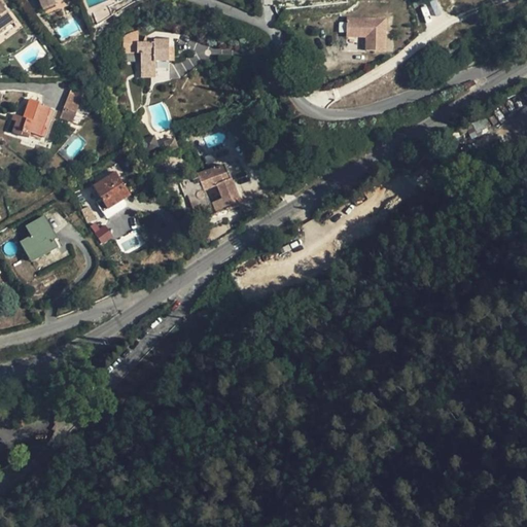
[(38,0),(43,10),(57,4),(56,1),(55,0),(38,0)]
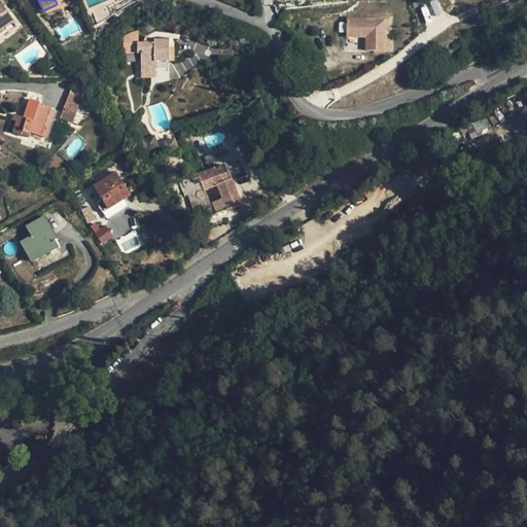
[(0,31),(14,21),(1,3),(0,4),(0,31)]
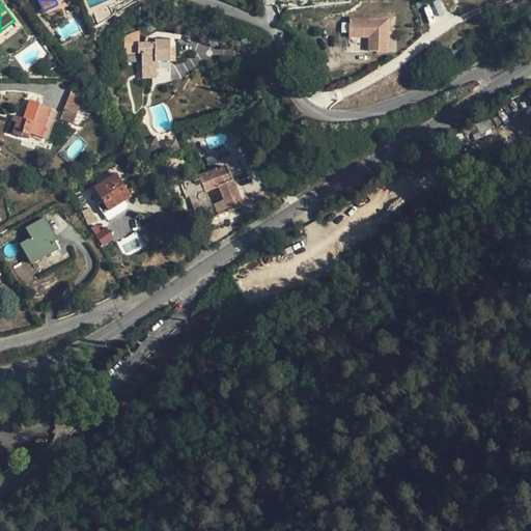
[(389,51),(389,19),(350,18),(350,36),(369,37),(369,51),(389,51)]
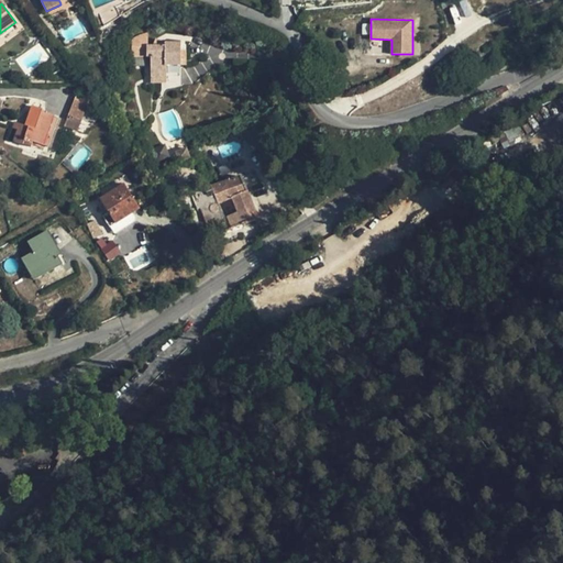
[(180,65),(180,42),(165,42),(165,45),(146,45),(146,36),(131,37),(131,56),(151,56),(151,65),(152,77),(166,77),(166,65),(180,65)]
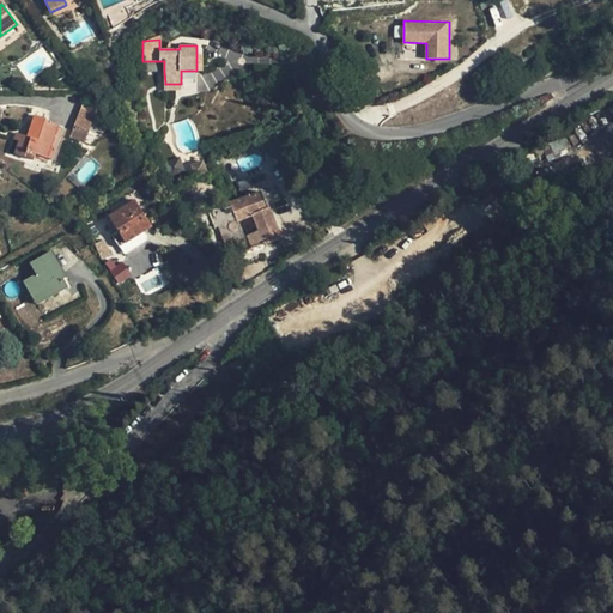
[(83,103),(74,126),(73,132),(78,133),(80,128),(89,131),(97,109),(83,103)]
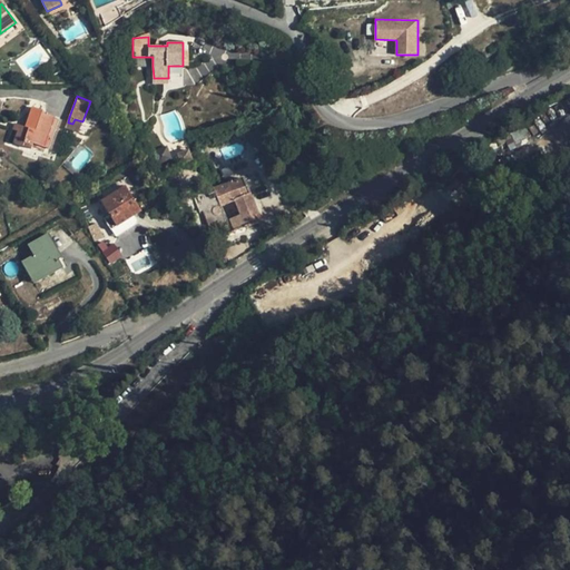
[(43,111),(32,108),(26,127),(20,126),(18,131),(13,143),(31,149),(33,144),(48,149),(59,119),(43,114),(43,111)]
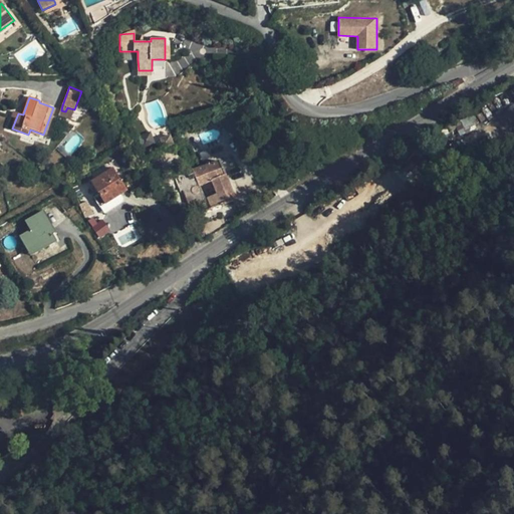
[(164,148),(174,145),(171,136),(161,140),(164,148)]
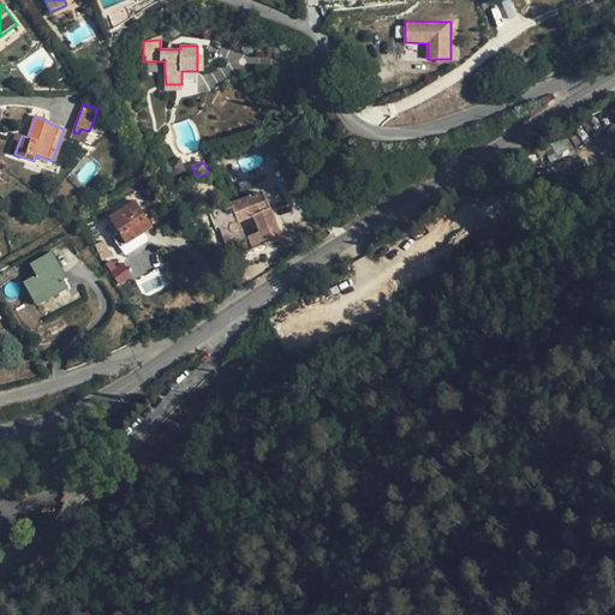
[(282,239),(264,192),(231,204),(209,215),(216,231),(220,230),(228,251),(244,245),(248,254),(282,239)]
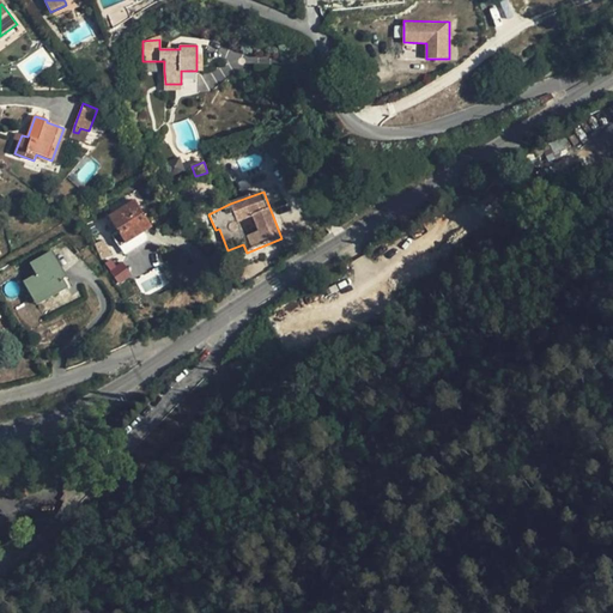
[(152,228),(135,200),(109,217),(117,231),(111,235),(120,248),(126,243),(152,228)]
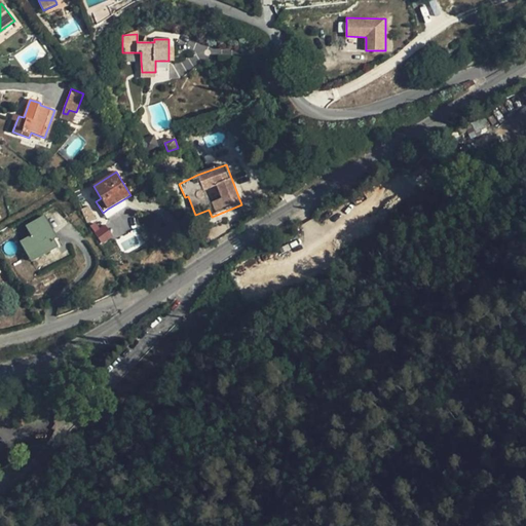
[(29,257),(45,248),(47,253),(58,247),(53,239),(58,237),(45,216),(27,226),(32,235),(21,241),(29,257)]
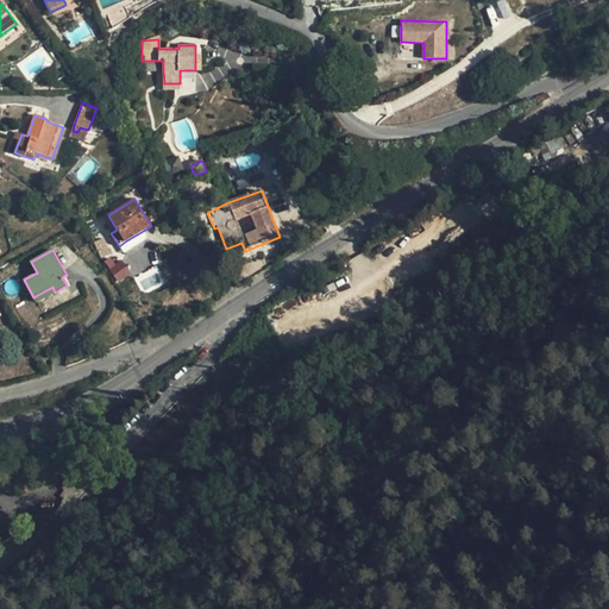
[(118,282),(129,275),(115,255),(105,262),(118,282)]
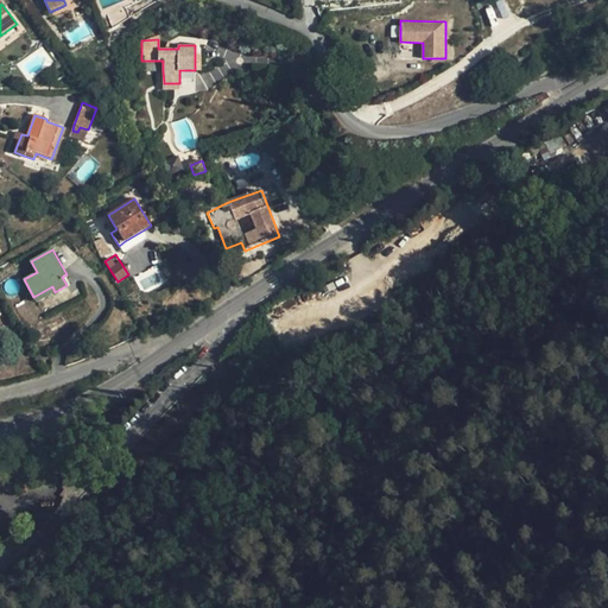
[(33,297),(37,302),(55,292),(52,286),(33,297)]
